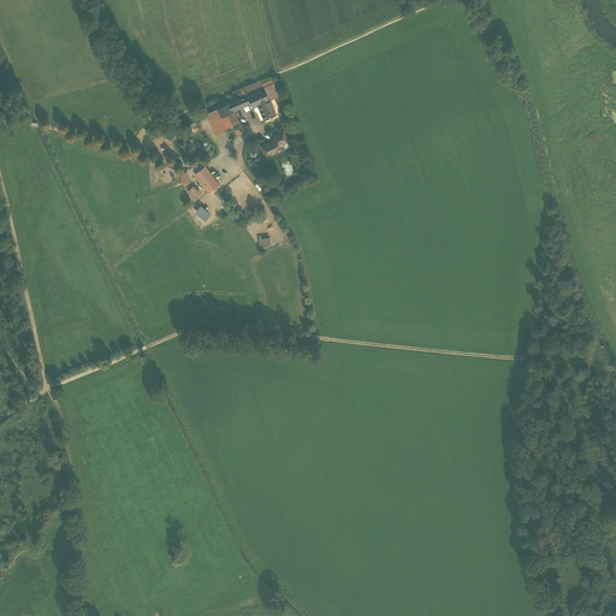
[(261,81),(226,95),(230,102),(234,110),(250,102),(253,107),(259,106),(270,100),(261,81)]
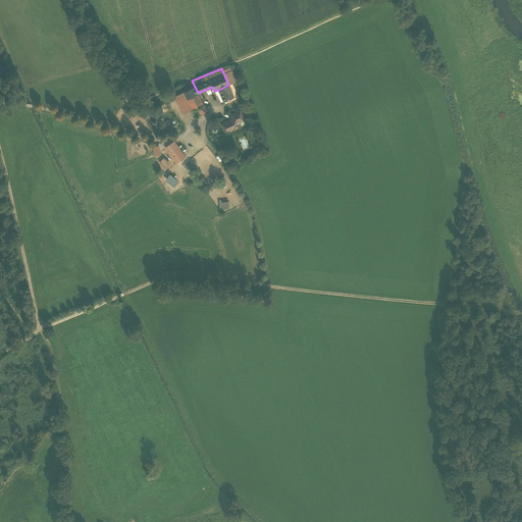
[(228,85),(219,90),(224,101),(233,97),(228,85)]
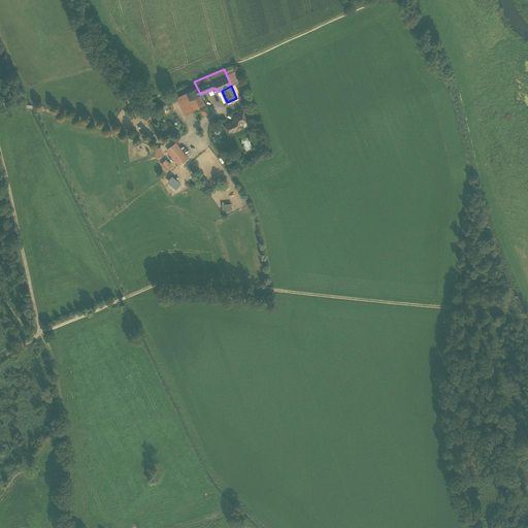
[(197,88),(186,93),(195,111),(206,106),(200,94),(197,88)]
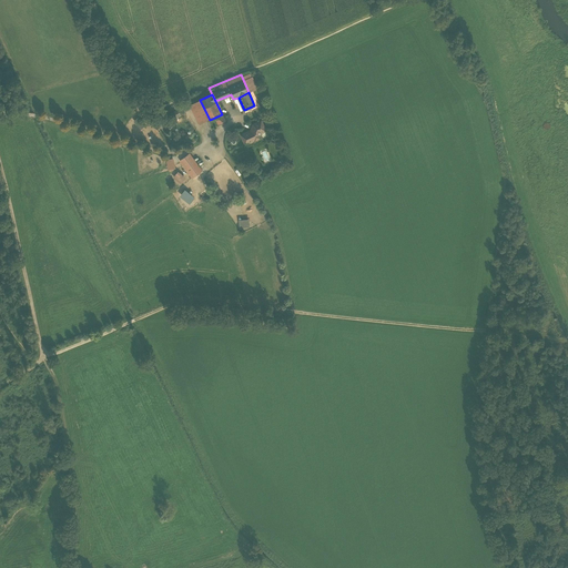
[(210,120),(200,100),(190,105),(200,124),(210,120)]
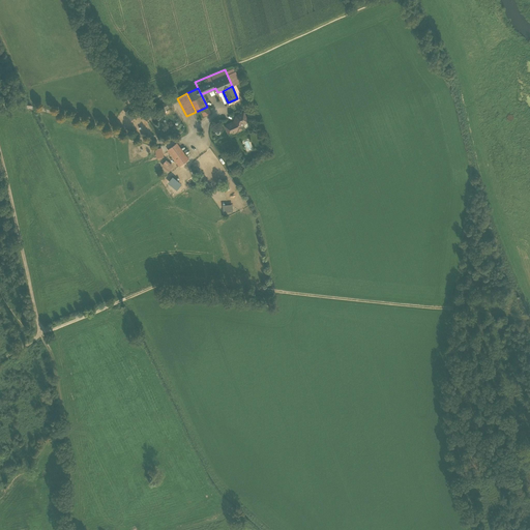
[(130,110),(125,114),(131,120),(136,116),(130,110)]
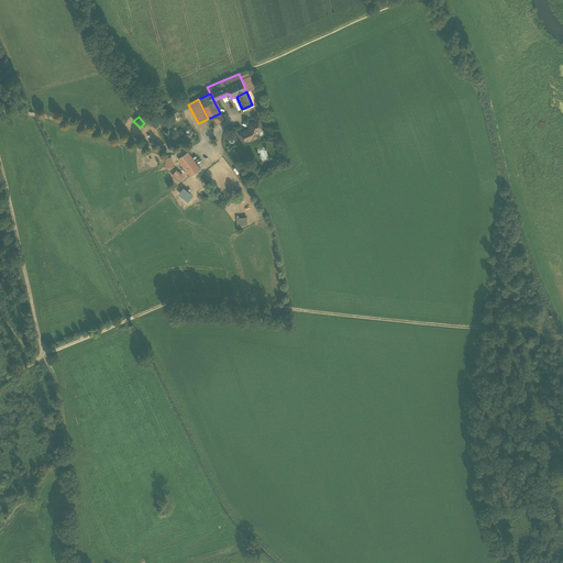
[(251,127),(250,129),(249,129),(247,131),(246,130),(239,133),(243,143),(252,140),(253,140),(260,138),(260,136),(258,133),(260,131),(264,129),(260,119),(251,123),(252,125),(251,127)]
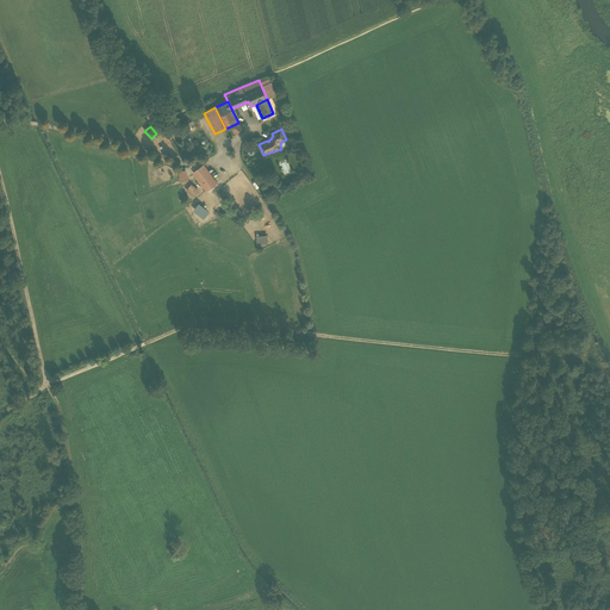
[(217,184),(204,165),(193,172),(207,191),(217,184)]
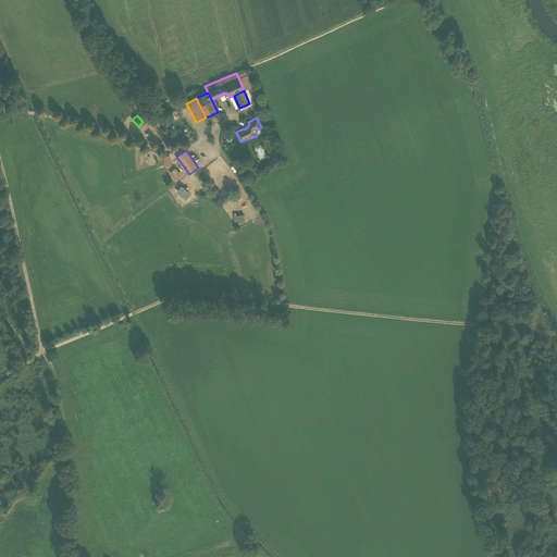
[(182,175),(175,169),(171,174),(178,180),(182,175)]
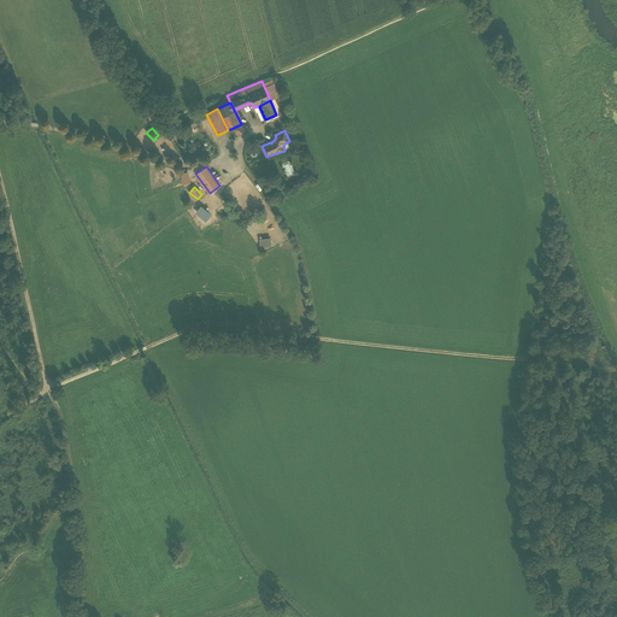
[(212,215),(203,206),(198,212),(206,221),(212,215)]
